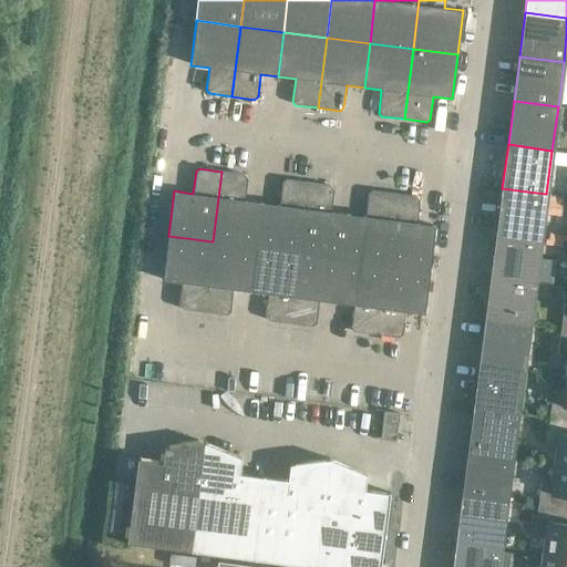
[(245,174),(222,172),(213,241),(256,247),(261,203),(244,200),(247,177),(245,174)]
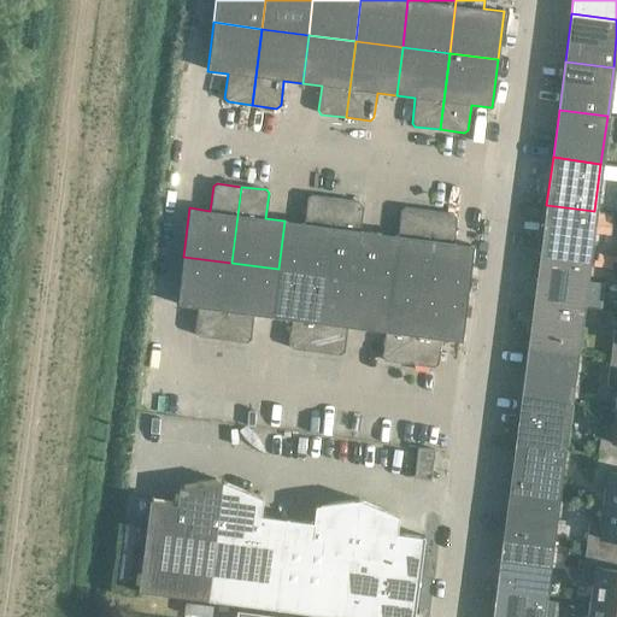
[(304,223),(285,221),(278,269),(325,275),(335,199),(311,195),(307,198),(304,223)]
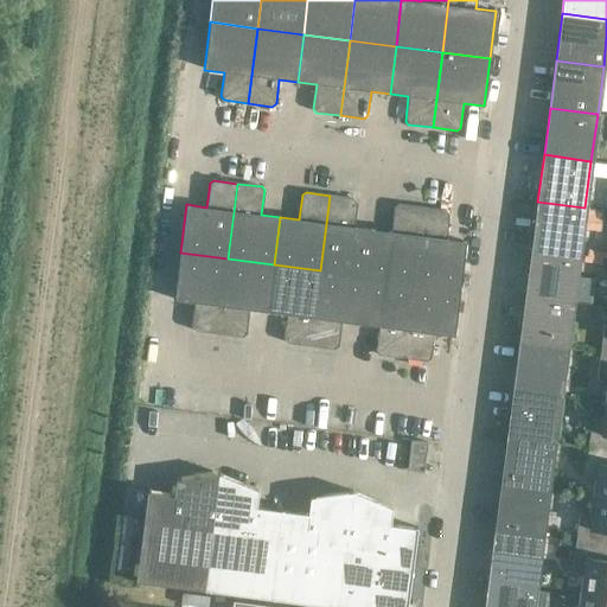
[(353,198),(330,196),(320,270),(366,276),(372,229),(353,227),(357,202),(353,198)]
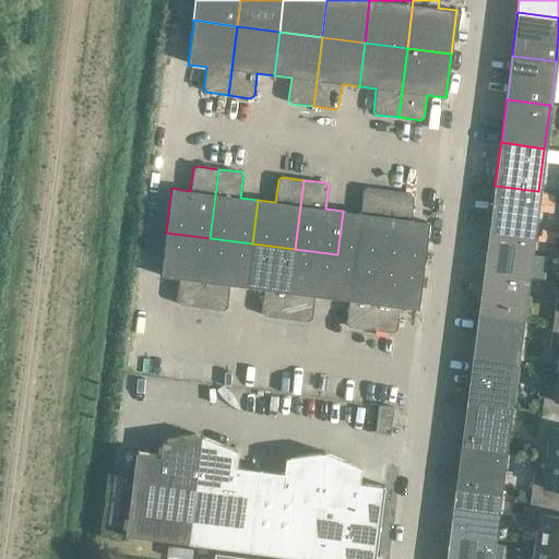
[(538,191),(495,186),(489,229),(533,235),(538,191)]
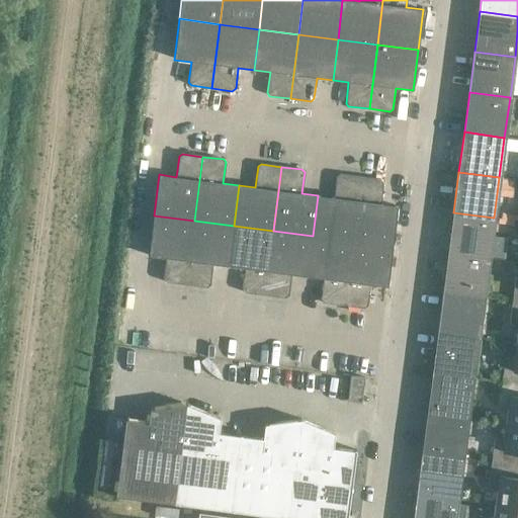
[(334,197),(318,195),(313,236),(351,241),(360,177),(339,174),(336,177),(334,197)]
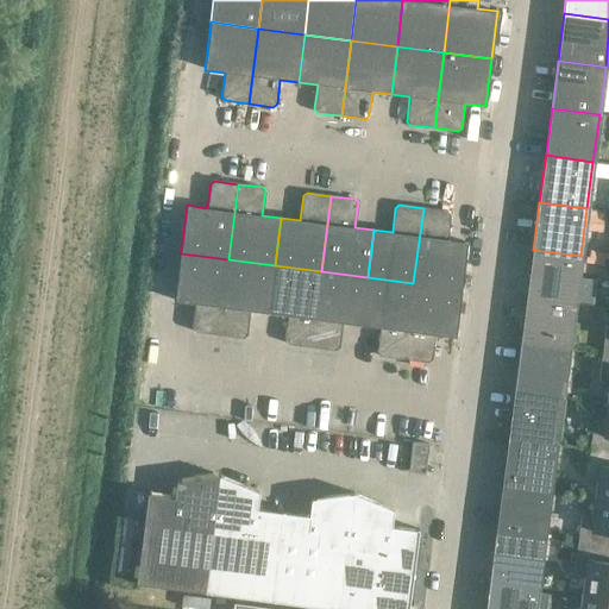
[(447,211),(424,208),(413,283),(460,289),(468,242),(447,239),(450,215),(447,211)]
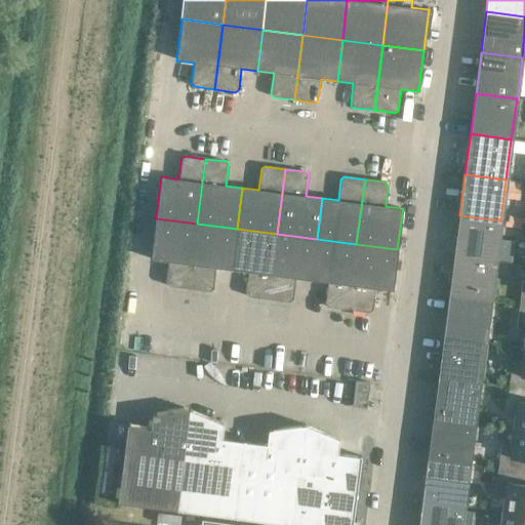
[(509,180),(507,198),(517,199),(519,183),(509,180)]
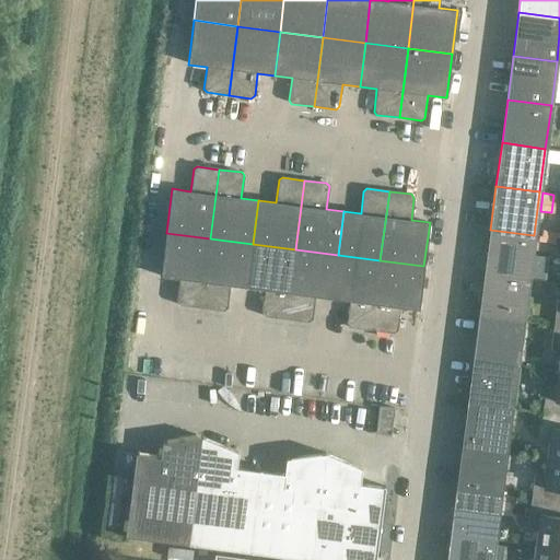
[(534,235),(490,230),(485,272),(528,279),(534,235)]
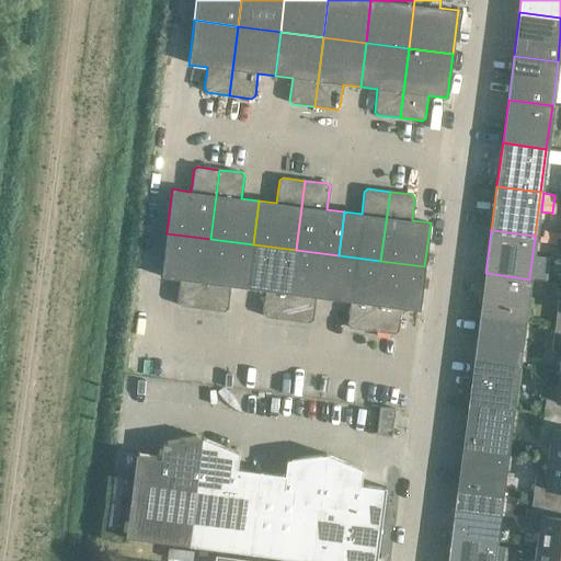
[(210,239),(167,233),(161,277),(180,279),(176,302),(179,306),(202,308),(210,239)]
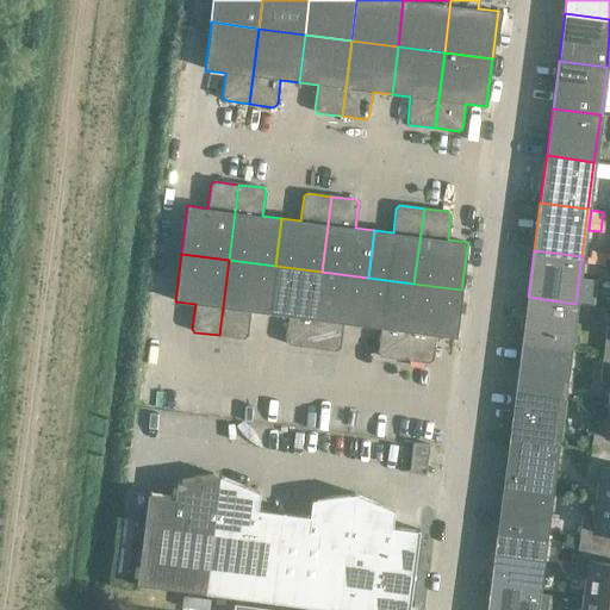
[(275,266),(229,260),(219,335),(243,338),(247,336),(250,311),(269,313),(275,266)]
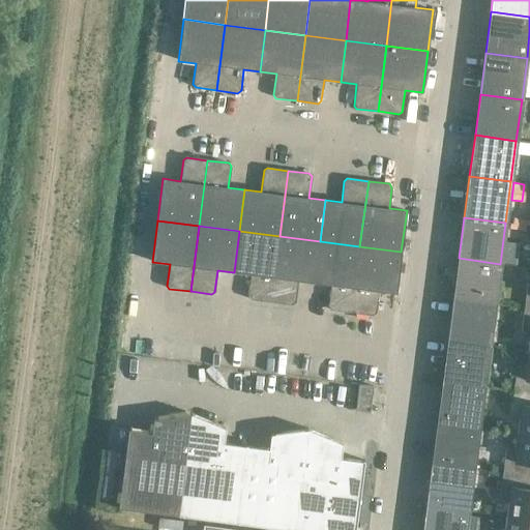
[(280,236),(239,231),(234,272),(249,274),(247,296),(249,299),(270,302),(280,236)]
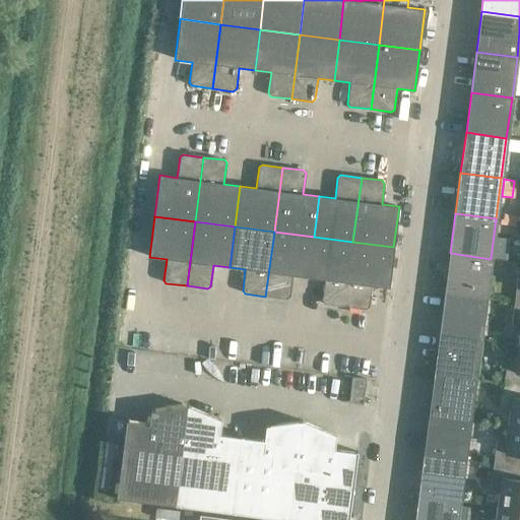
[(314,237),(274,232),(265,297),(286,299),(289,297),(293,275),(308,277),(314,237)]
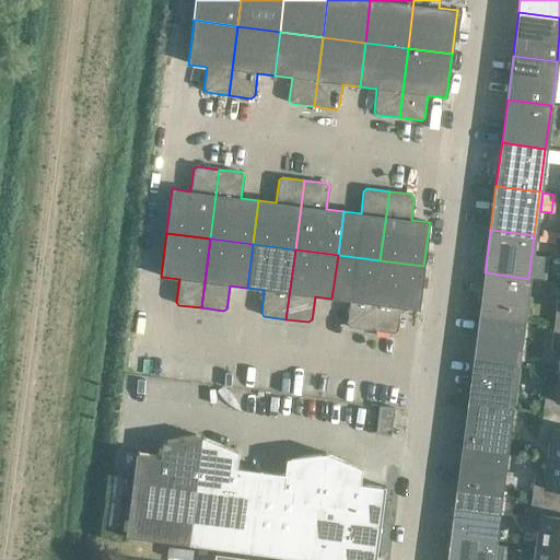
[(380,260),(338,255),(331,299),(349,301),(346,324),(349,327),(371,330),(380,260)]
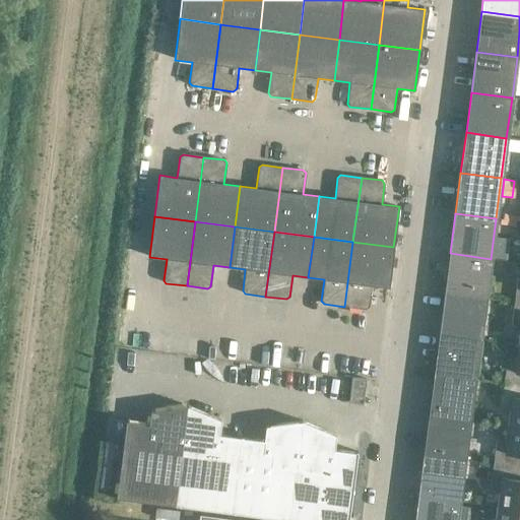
[(393,247),(352,242),(344,307),(365,309),(369,307),(371,285),(388,288),(393,247)]
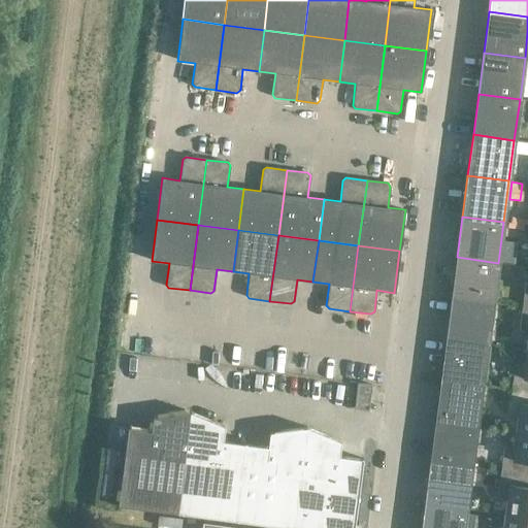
[(498,263),(457,257),(452,298),(493,303),(498,263)]
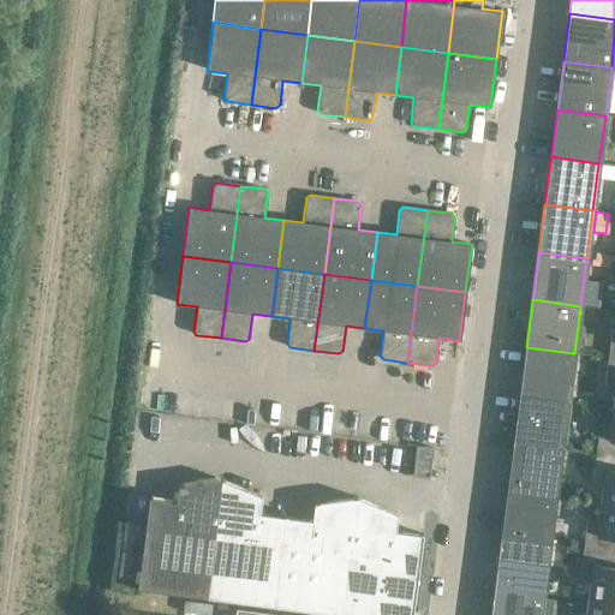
[(574,353),(526,347),(520,395),(568,401),(574,353)]
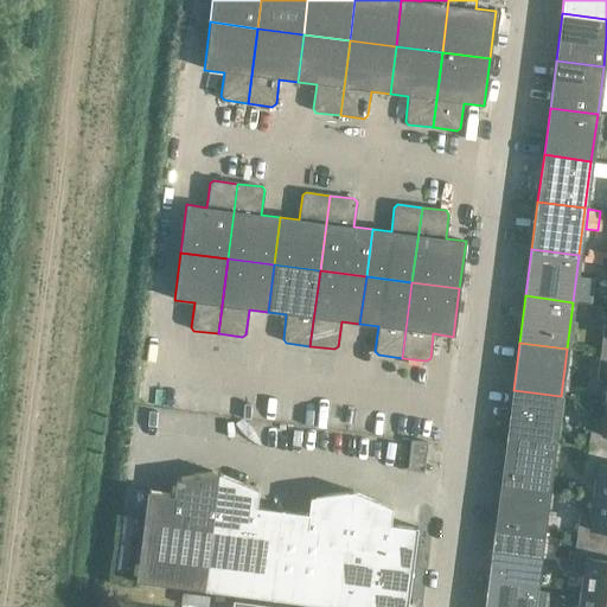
[(606,353),(600,353),(596,381),(606,385),(605,402),(606,402),(606,353)]
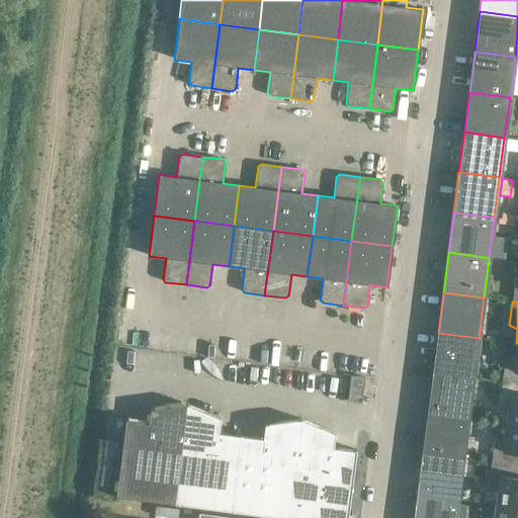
[(479,338),(438,333),(433,372),(472,378),(479,338)]
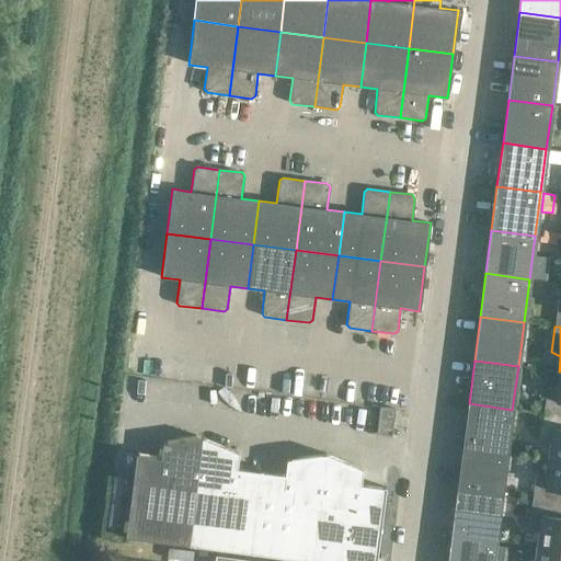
[(560,371),(559,371),(557,387),(546,388),(542,413),(560,415),(560,371)]
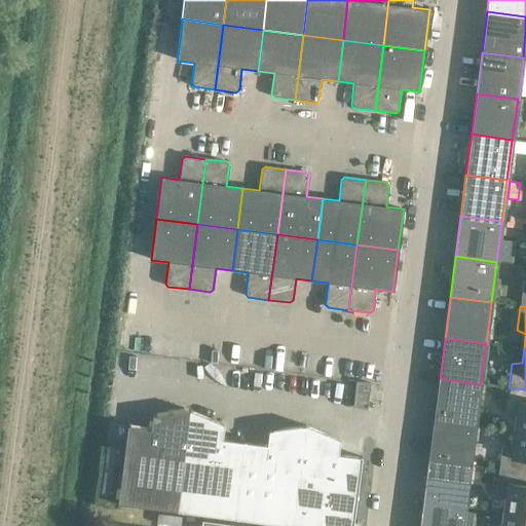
[(480,384),(440,378),(434,419),(475,424),(480,384)]
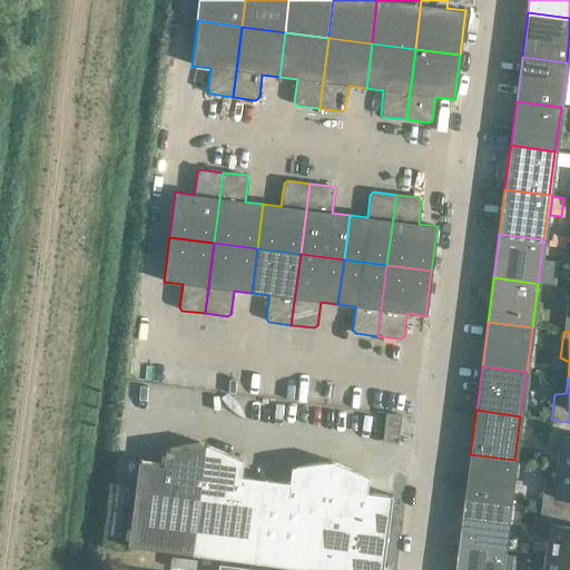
[(385,413),(385,414),(382,441),(397,443),(401,415),(385,413)]
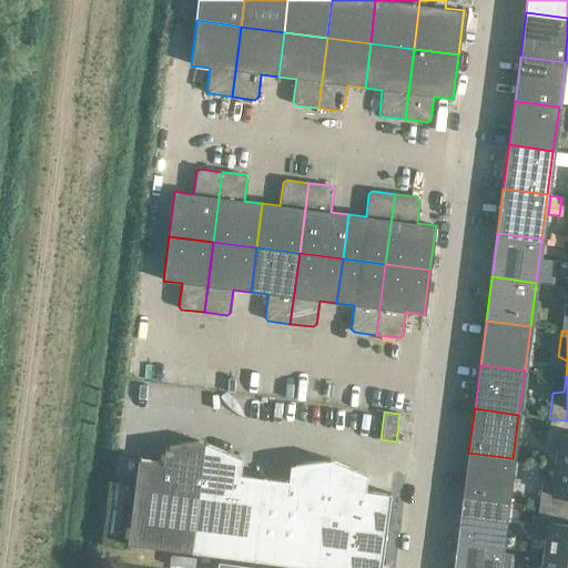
[(567,421),(549,418),(546,444),(556,448),(554,464),(567,465),(567,421)]
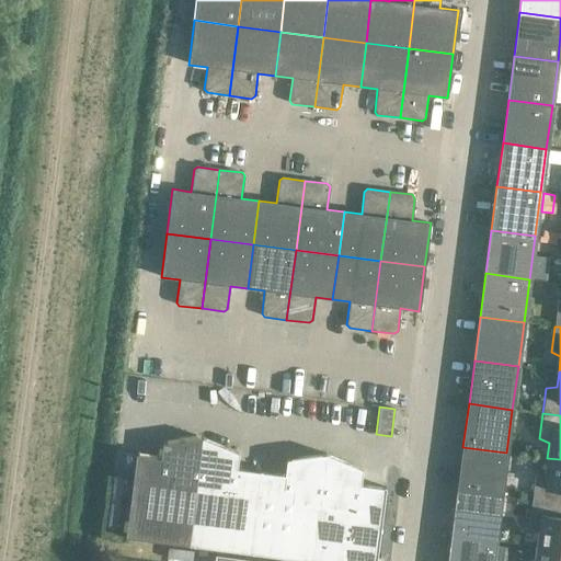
[(189,545),(202,438),(161,444),(161,445),(162,445),(160,458),(137,456),(138,448),(136,448),(125,537),(189,545)]
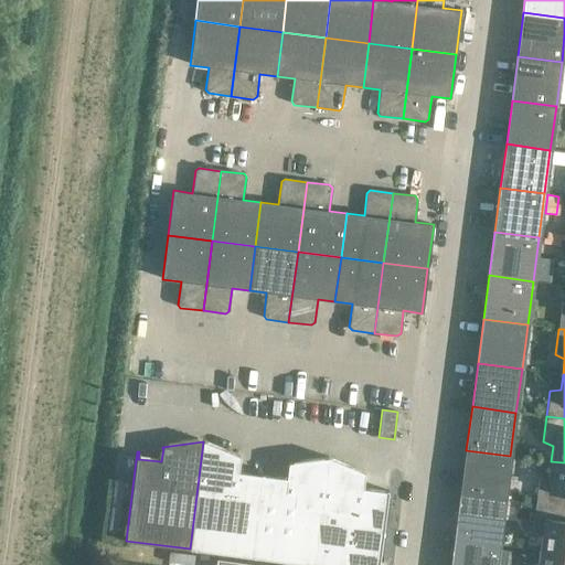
[(241,457),(203,441),(190,548),(252,557),(263,467),(262,475),(238,471),(240,458),(241,457)]
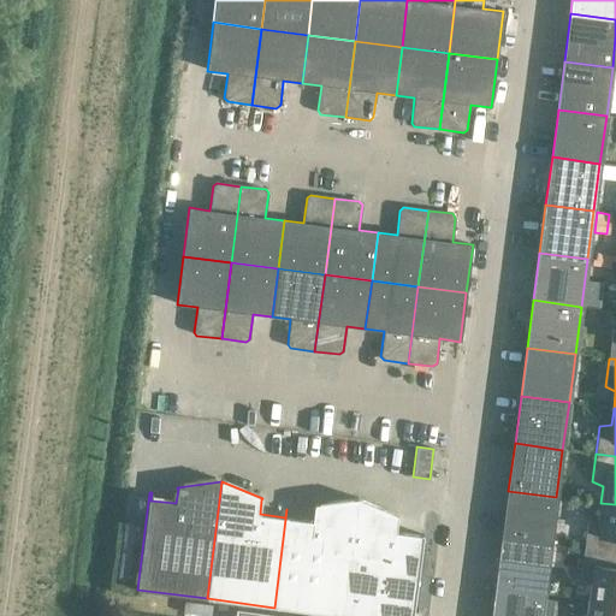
[(556,497),(508,491),(502,539),(550,545),(556,497)]
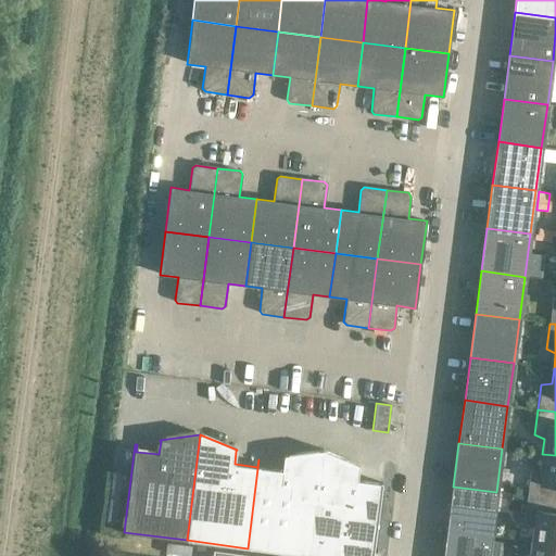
[(310,555),(323,450),(282,455),(282,457),(283,457),(281,470),(258,467),(260,459),(258,459),(248,548),(310,555)]
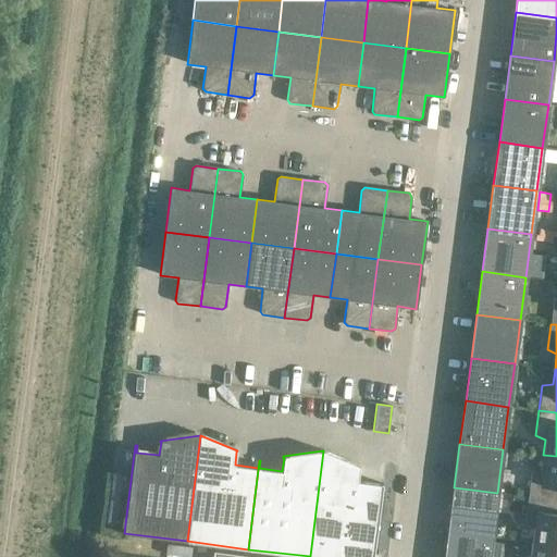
[(360,467),(323,450),(310,556),(372,556),(383,478),(382,477),(381,484),(357,481),(359,468),(360,467)]
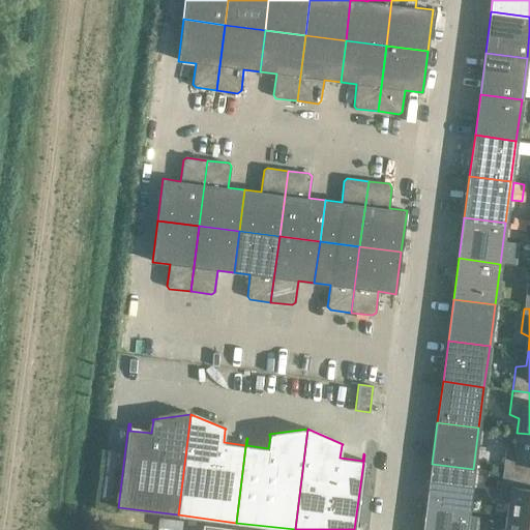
[(529,434),(517,433),(516,447),(505,448),(502,473),(529,476),(529,434)]
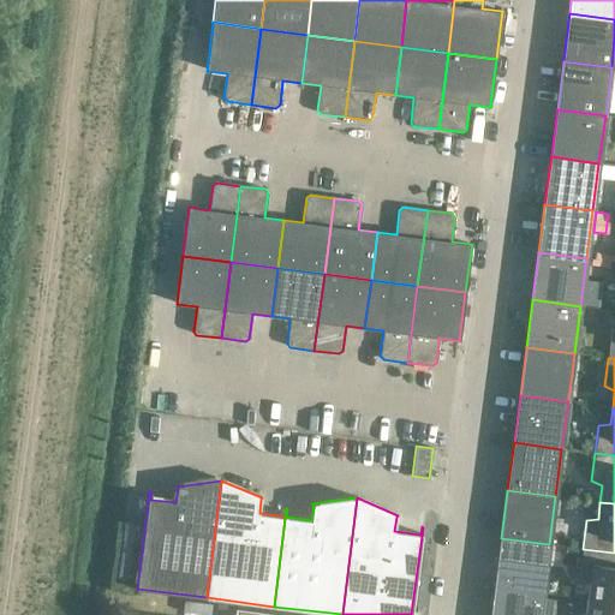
[(549,544),(501,538),(495,585),(543,591),(549,544)]
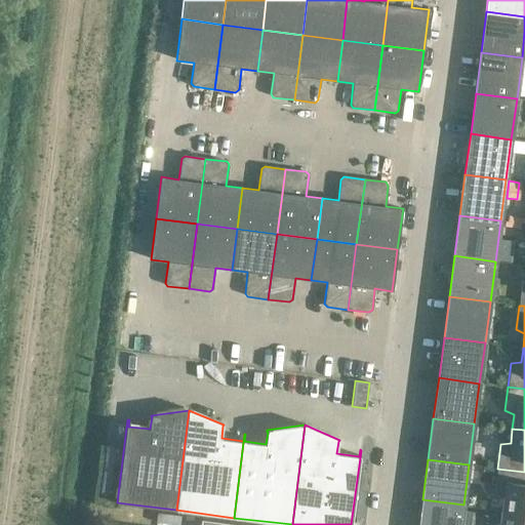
[(524,472),(497,469),(494,492),(503,496),(501,510),(524,513),(524,472)]
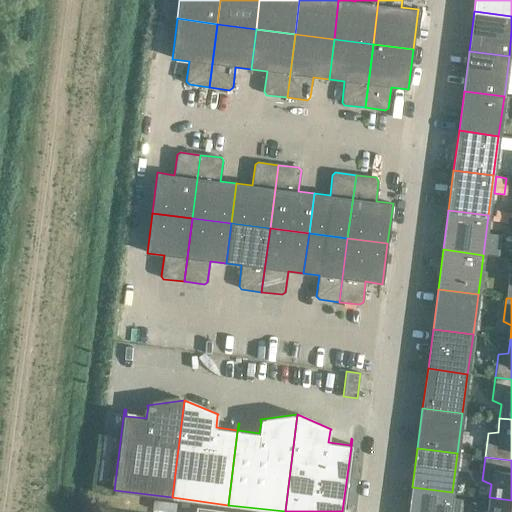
[(449,511),(452,492),(412,487),(408,511),(449,511)]
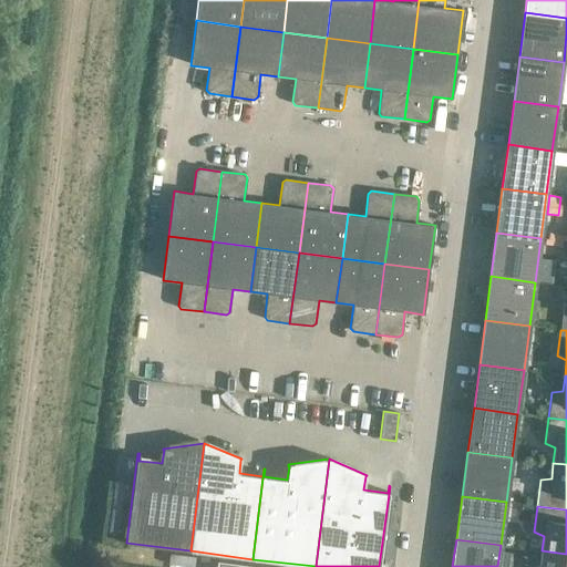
[(566,566),(566,554),(542,550),(539,566),(534,566),(566,566)]
